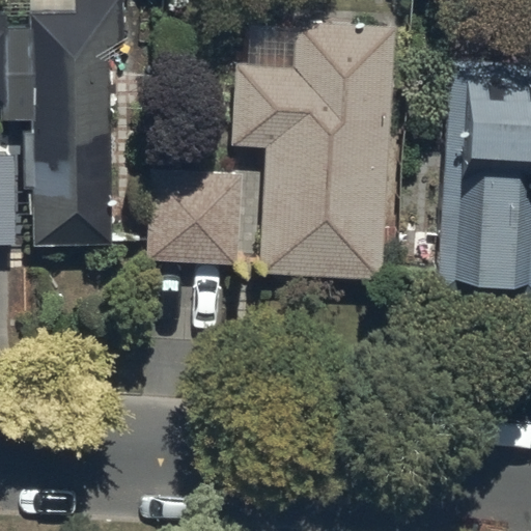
[(111,239),(107,55),(126,40),(123,0),(72,0),(72,8),(31,9),(31,24),(4,24),(4,9),(0,8),(0,115),(30,114),(31,127),(21,127),(22,185),(30,185),(31,240),(111,239)]
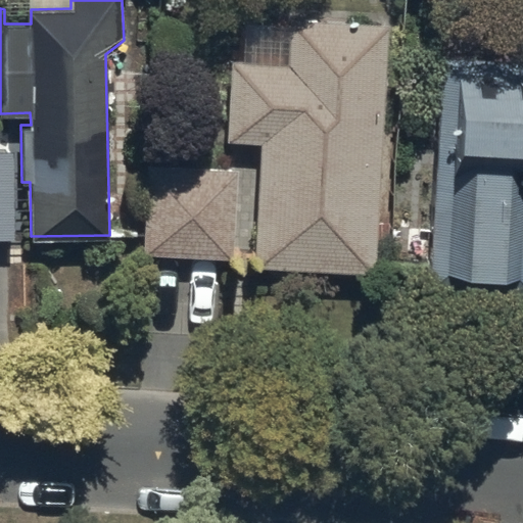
[(228,143),(259,144),(255,269),(378,272),(383,102),(395,103),(397,26),(288,22),(288,29),(247,28),(246,62),(230,62),(228,143)]
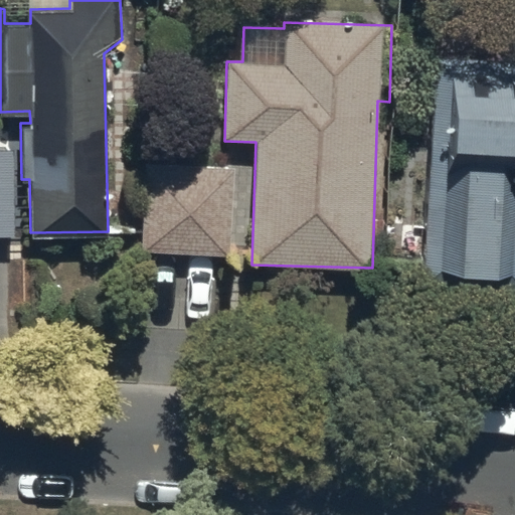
[(514,57),(431,55),(422,293),(514,296),(514,57)]
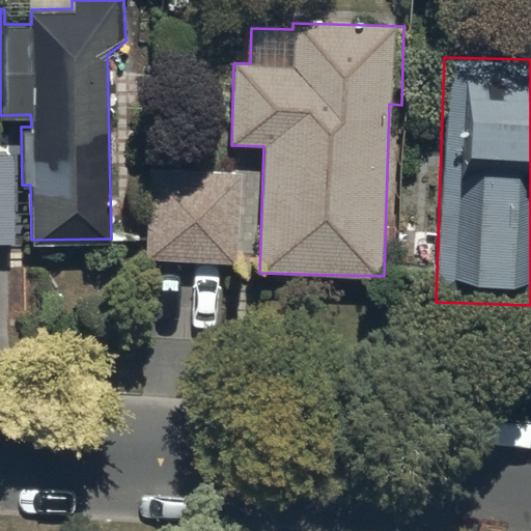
[(0,242),(21,242),(20,213),(12,213),(12,154),(0,154),(0,242)]
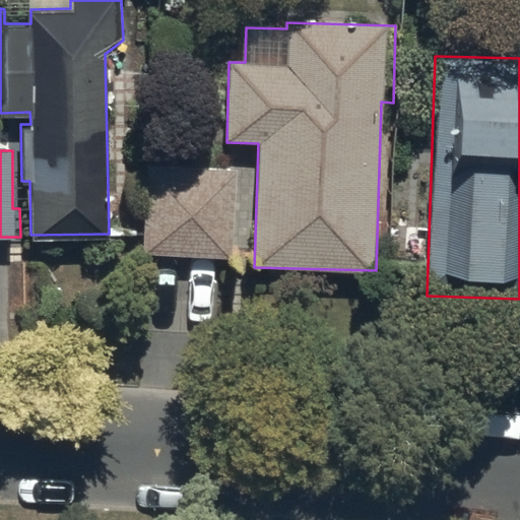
[(237,258),(240,169),(147,166),(144,255),(237,258)]
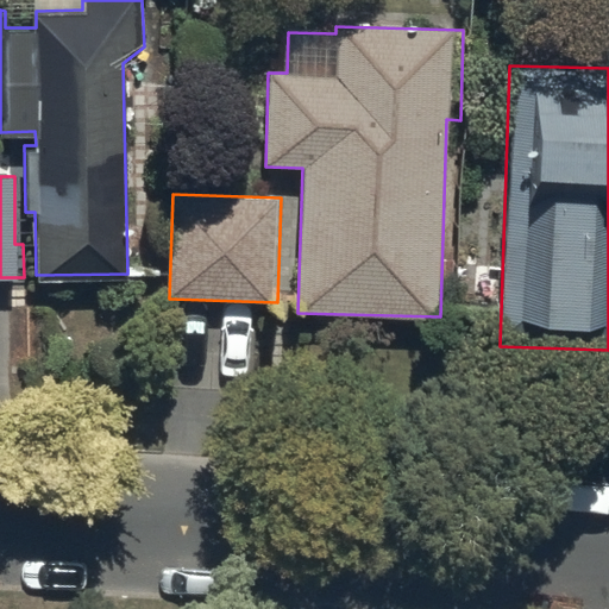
All buildings are outlined.
